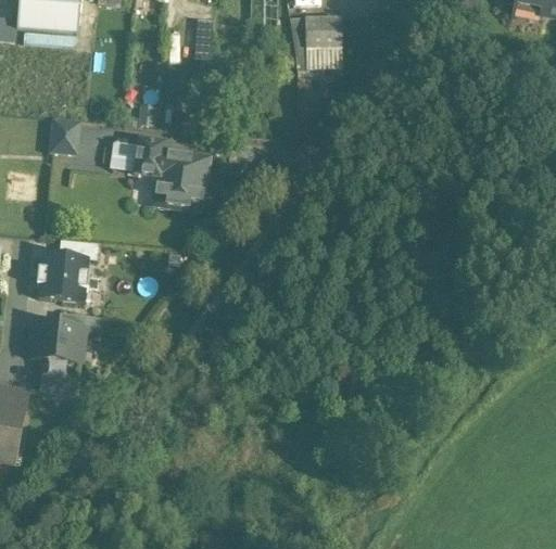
[(20,0),(20,42),(78,43),(79,0),(20,0)]
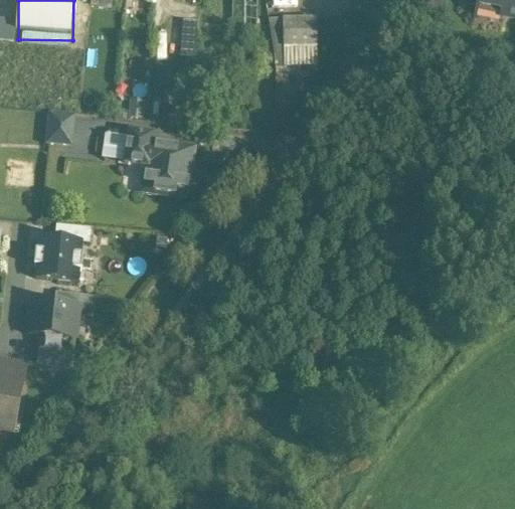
[(133,7),(134,0),(123,0),(122,14),(135,15),(136,7),(133,7)]
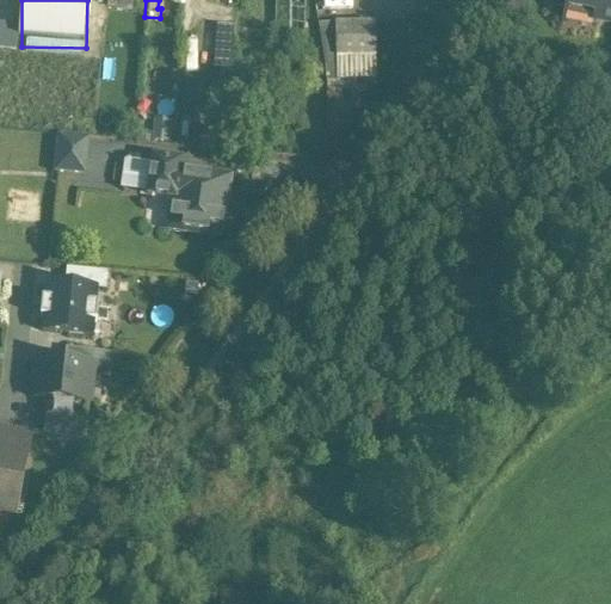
[(566,0),(566,1),(596,7),(594,14),(610,17),(610,0),(566,0)]
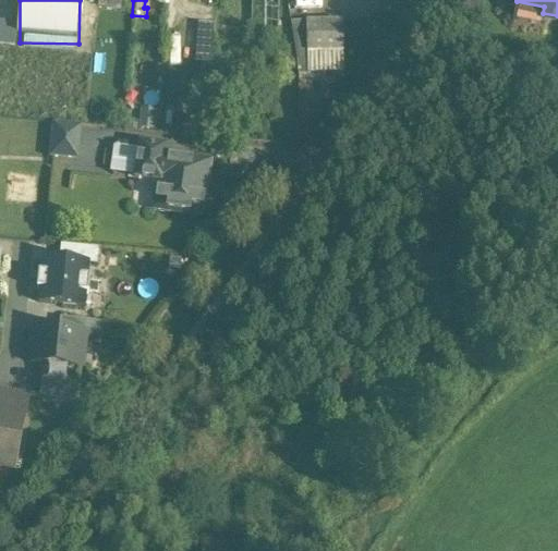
[(0,39),(15,41),(16,14),(0,13),(0,39)]
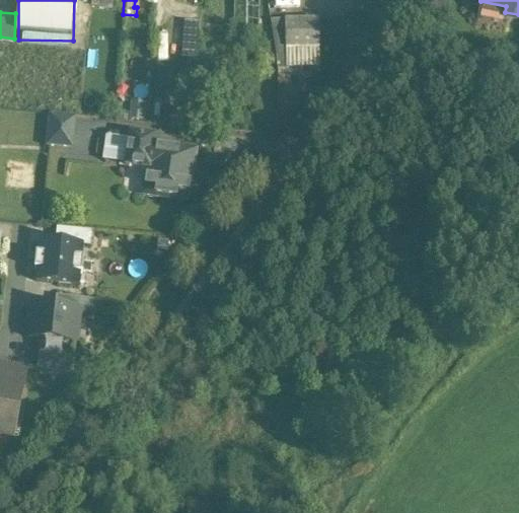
[(318,14),(285,15),(286,45),(319,44),(318,16),(318,15),(318,14)]
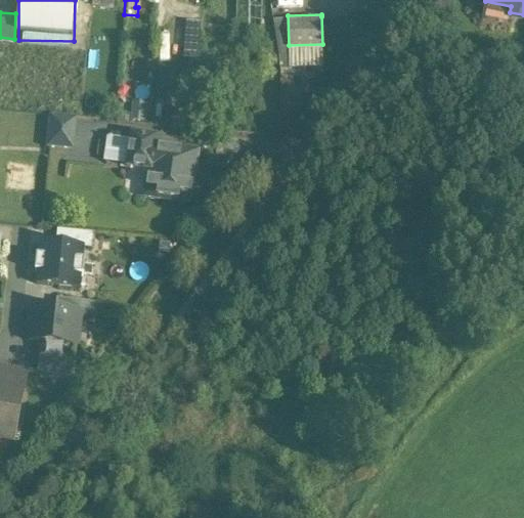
[(288,15),(273,16),(277,45),(289,45),(288,15)]
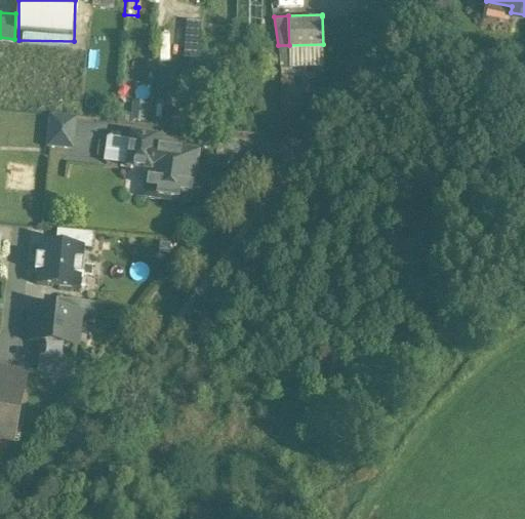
[(201,17),(187,16),(184,53),(198,54),(201,17)]
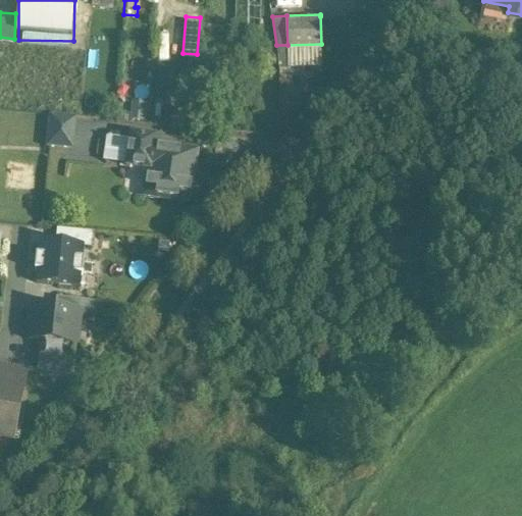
[(343,16),(320,16),(321,44),(344,44),(343,16)]
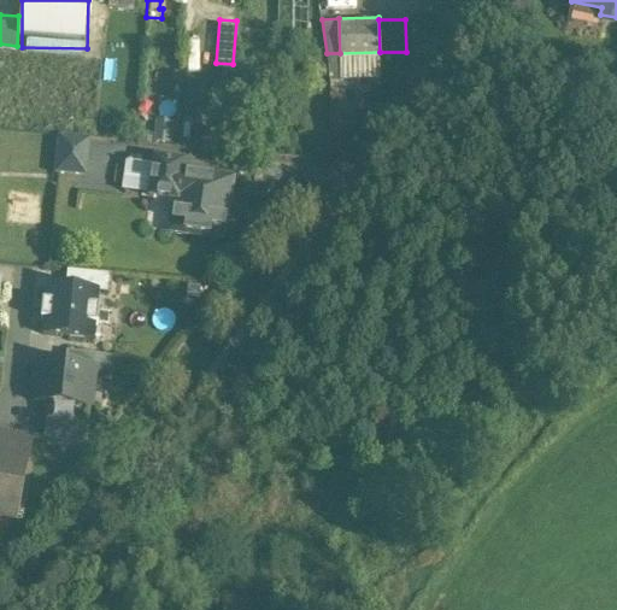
[(329,69),(327,59),(304,59),(304,69),(329,69)]
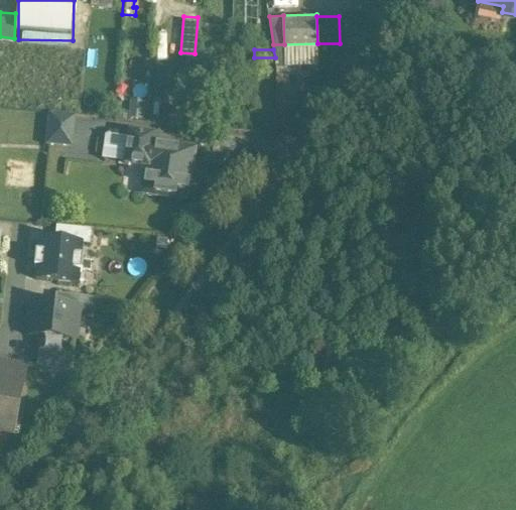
[(76,112),(49,110),(46,141),(73,143),(76,112)]
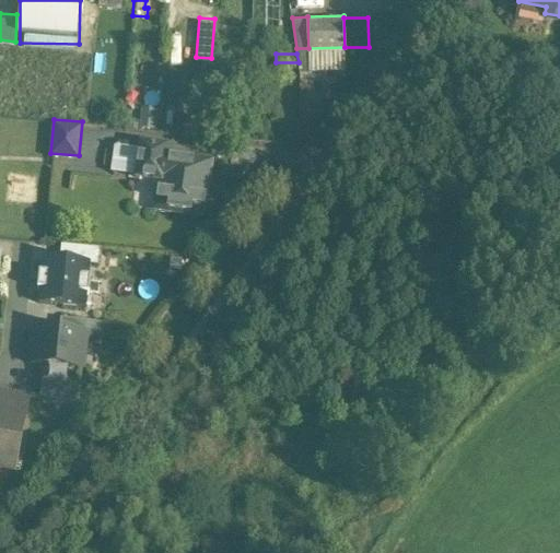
[(210,160),(164,152),(166,143),(142,140),(141,148),(137,174),(160,177),(155,204),(202,212),(210,160)]
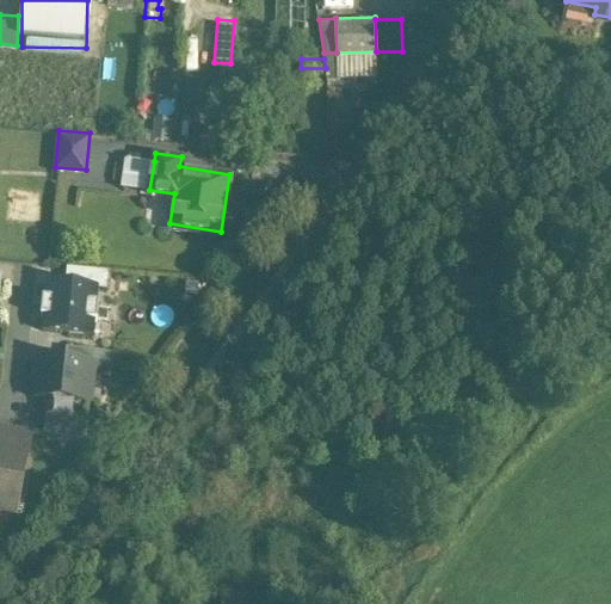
[(119,185),(149,190),(154,161),(124,156),(119,185)]
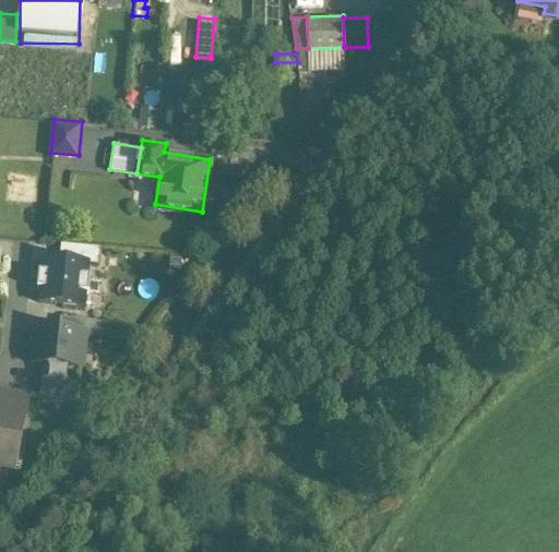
[(60,258),(88,261),(98,262),(100,244),(61,240),(60,258)]
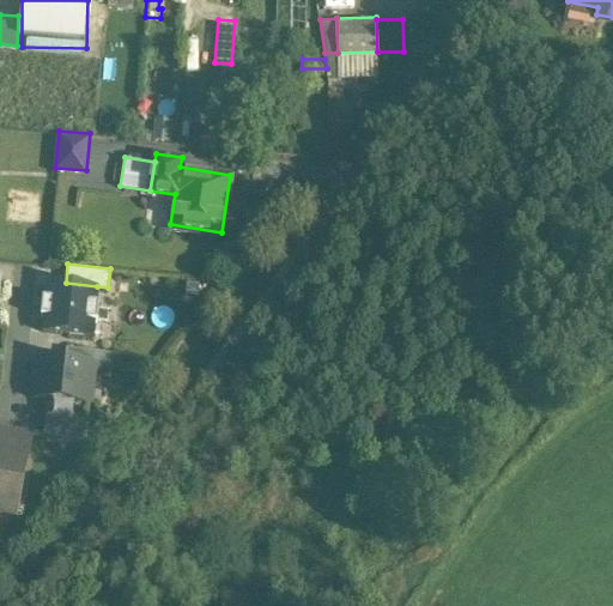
[(66,283),(48,280),(46,295),(43,295),(41,313),(44,313),(42,328),(92,333),(95,319),(98,319),(99,301),(96,301),(97,286),(66,283)]
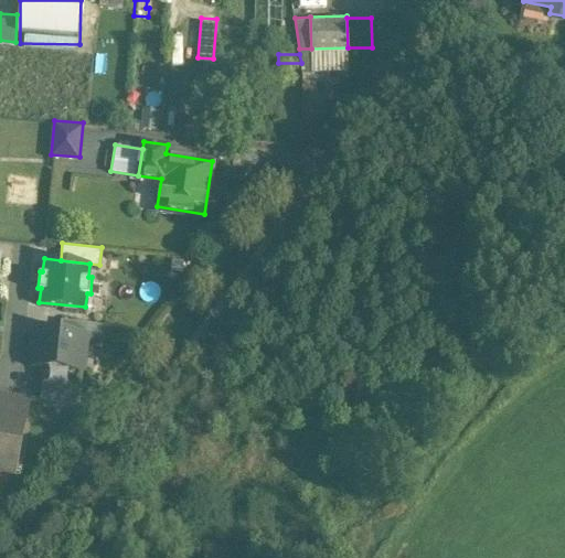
[(61,331),(86,333),(88,321),(61,318),(61,331)]
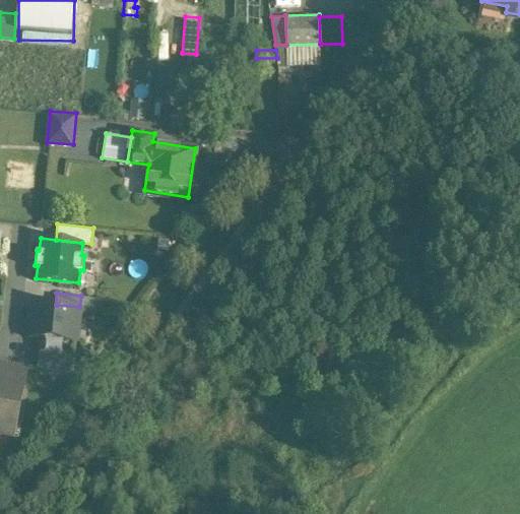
[(56,305),(31,302),(27,334),(45,336),(76,339),(79,307),(56,305)]
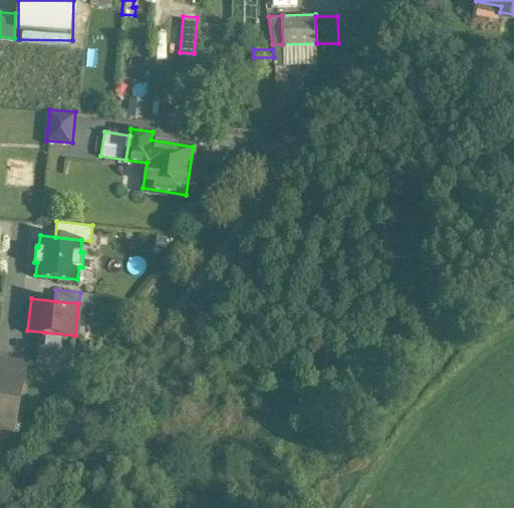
[(72,368),(75,335),(44,332),(44,336),(39,336),(37,362),(72,368)]
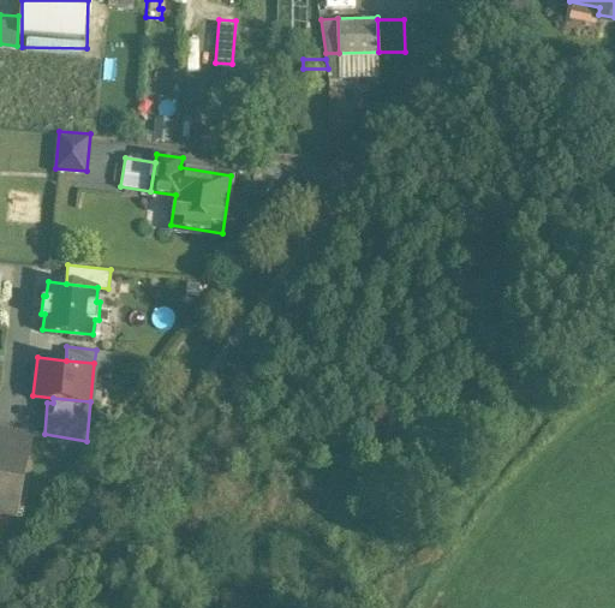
[(31,431),(0,424),(0,456),(27,462),(31,431)]
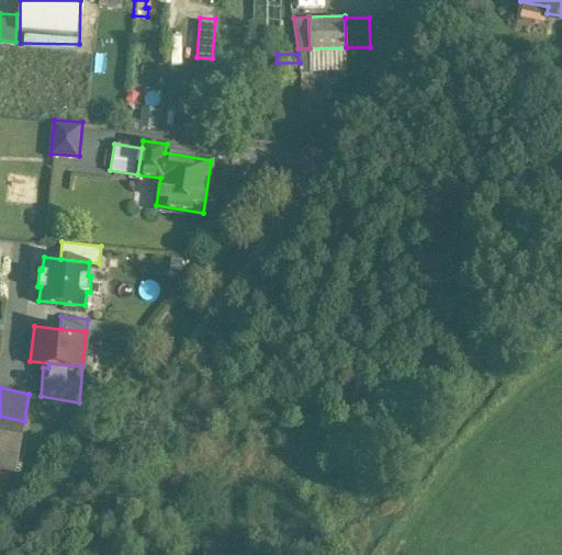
[(0,466),(15,469),(24,421),(0,416),(0,466)]
